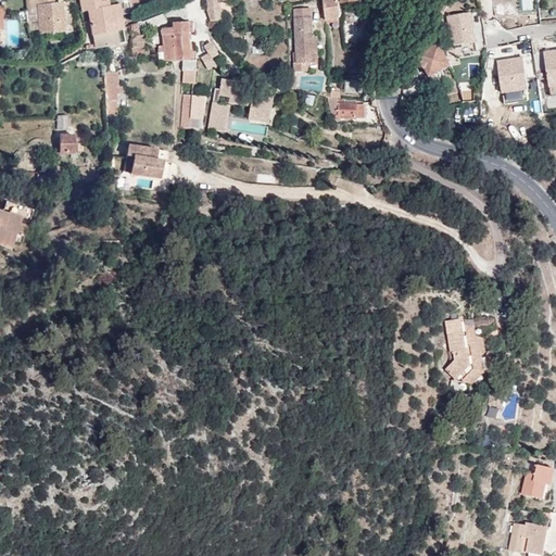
[(47,4),(46,0),(30,0),(32,9),(38,9),(41,35),(65,33),(62,3),(47,4)]
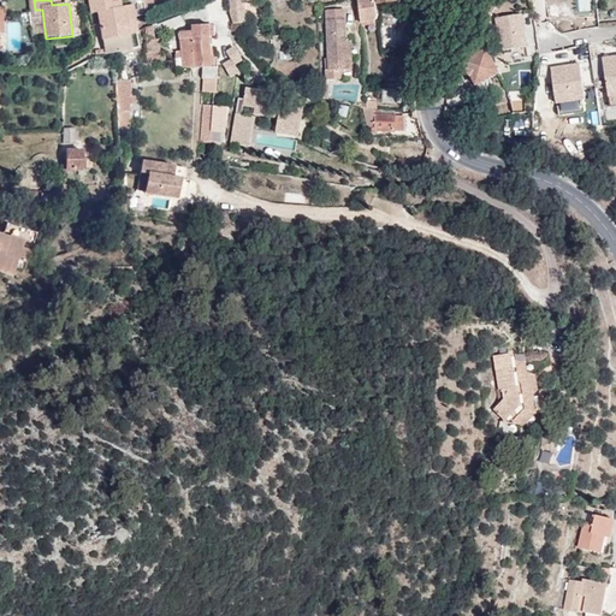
[(130,35),(125,6),(120,7),(119,1),(117,1),(112,3),(111,0),(88,0),(90,13),(98,12),(106,54),(129,51),(132,49),(130,35)]
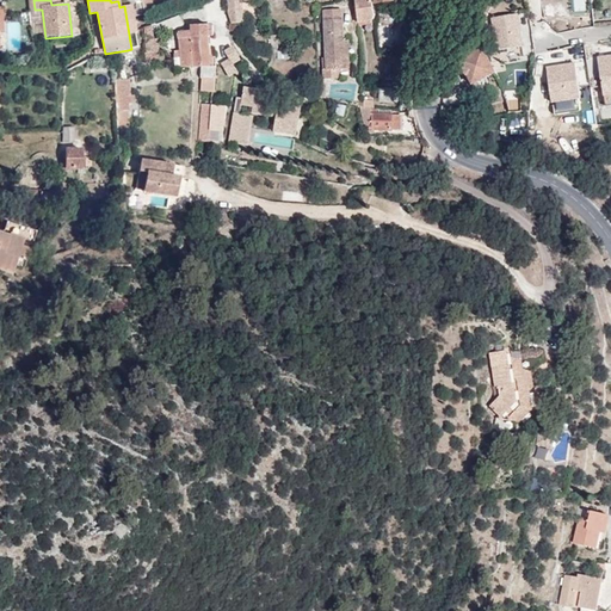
[(153,10),(150,0),(141,0),(143,11),(153,10)]
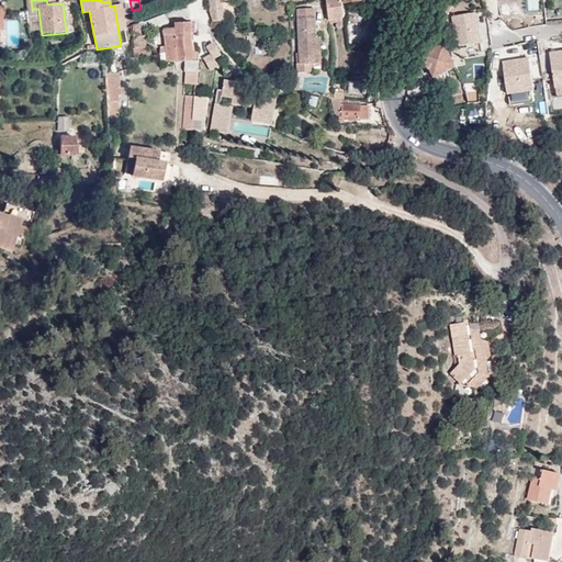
[(341,0),(326,0),(329,21),(330,21),(343,20),(345,14),(343,4),(341,0)]
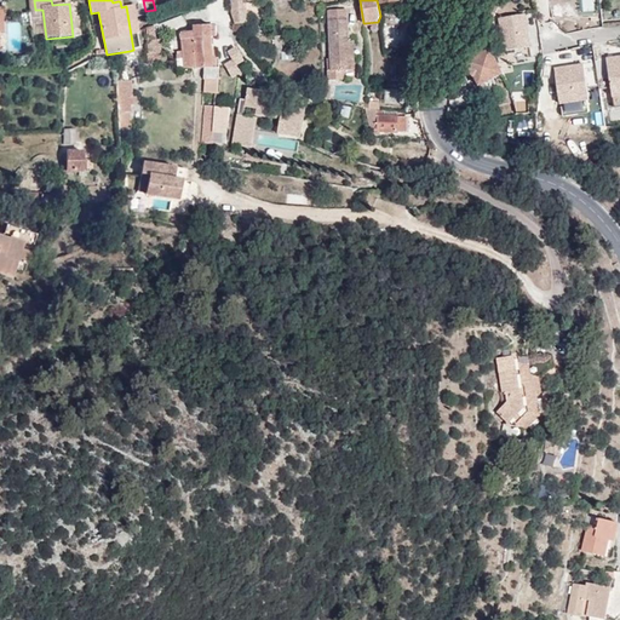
[(138,29),(133,5),(126,6),(131,35),(138,34),(138,29)]
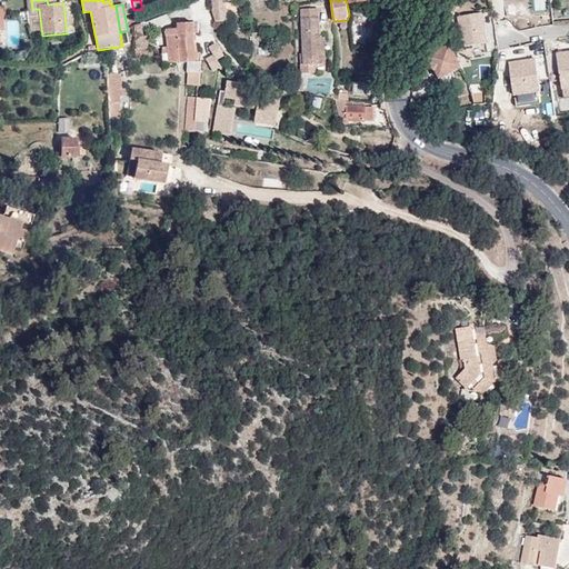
[(320,47),(326,47),(326,37),(320,38),(319,8),(302,9),(303,55),(305,65),(302,65),(303,73),(316,72),(316,65),(321,63),(320,47)]
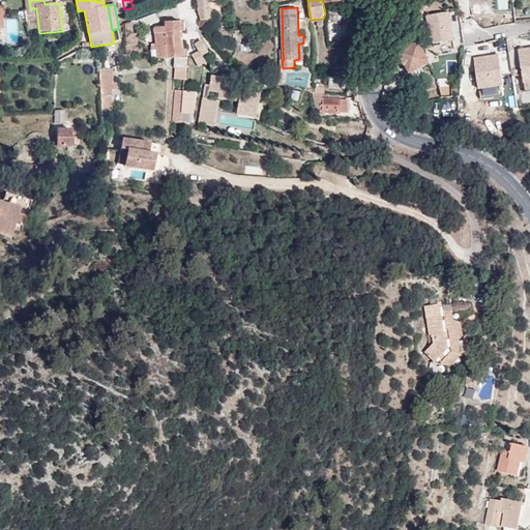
[(158,23),(157,12),(133,23),(136,30),(138,29),(139,30),(158,23)]
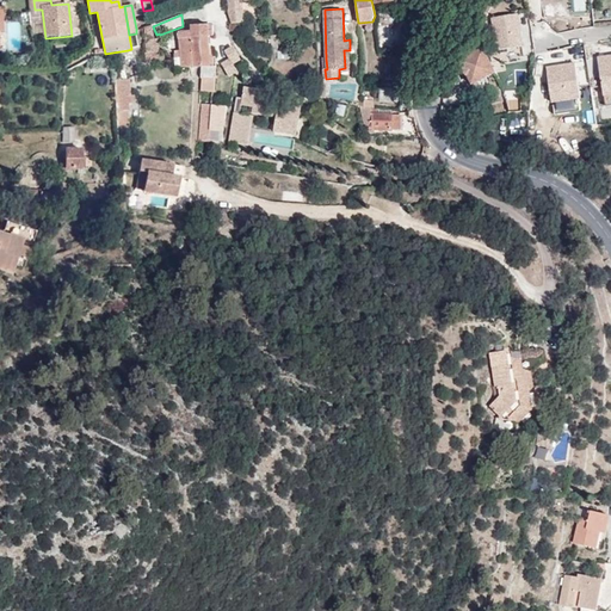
[(518,14),(493,17),(495,50),(522,48),(518,14)]
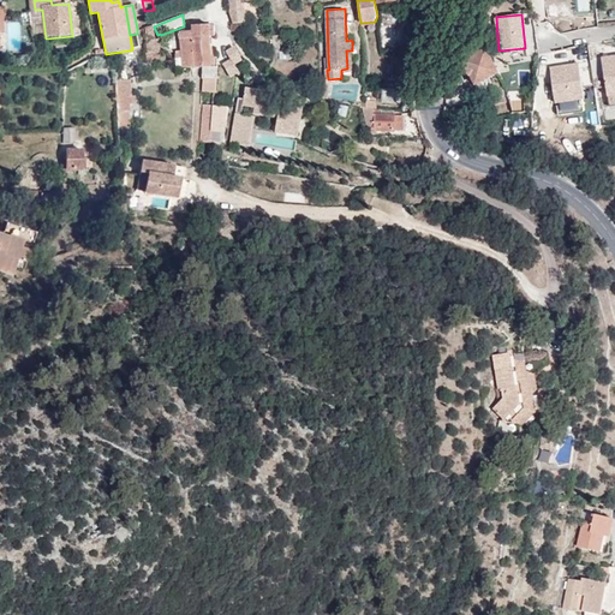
[(209,25),(197,25),(192,25),(193,31),(183,31),(180,35),(183,54),(177,54),(178,69),(197,67),(202,67),(204,66),(212,67),(212,57),(209,25)]
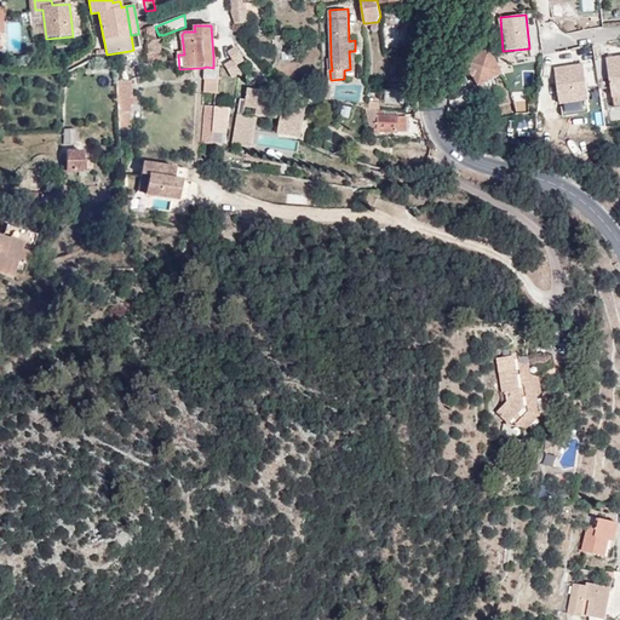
[(148,41),(156,40),(155,27),(147,28),(148,41)]
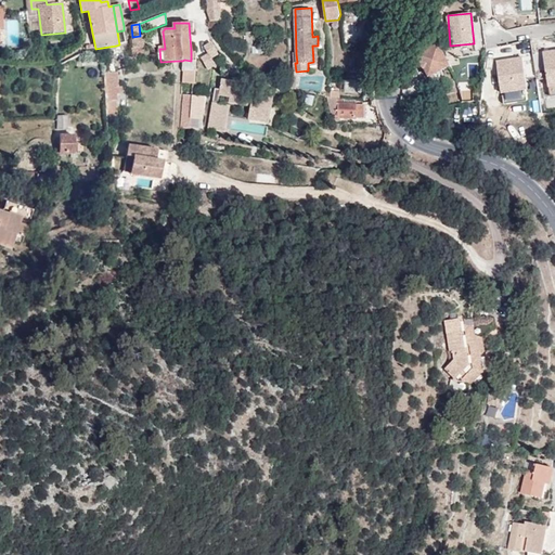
[(143,36),(140,36),(132,37),(133,48),(132,49),(133,54),(144,53),(143,47),(144,47),(143,36)]
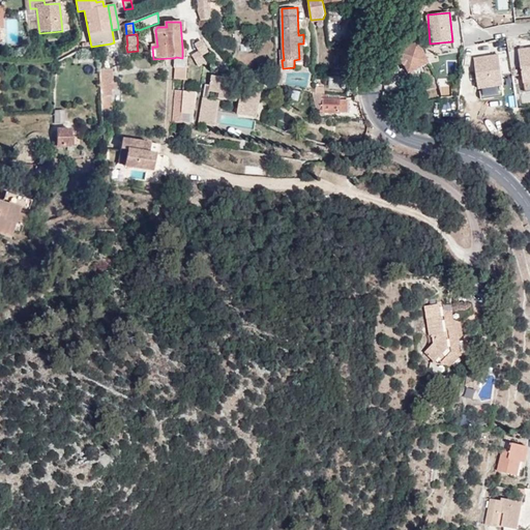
[(202,39),(194,43),(198,51),(192,54),(197,63),(211,55),(202,39)]
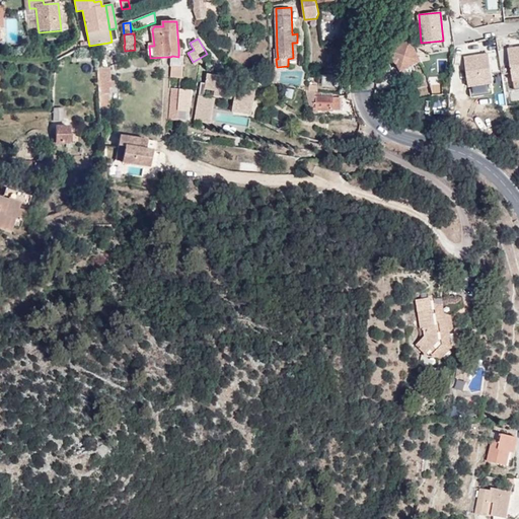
[(415,66),(422,62),(412,43),(392,52),(405,77),(417,72),(415,66)]
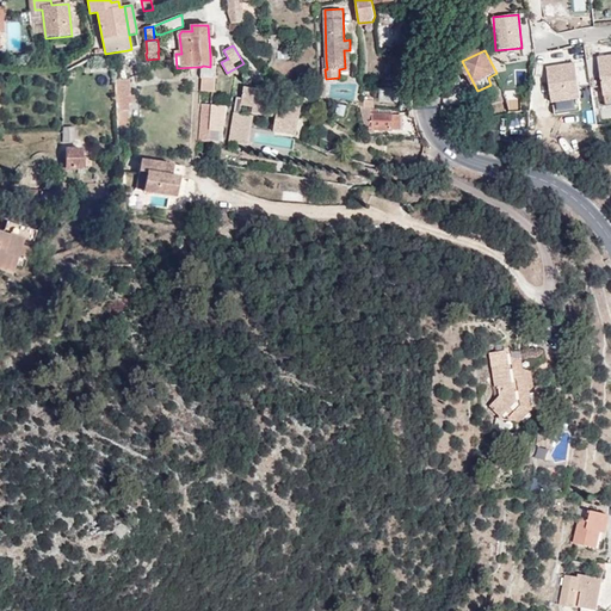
[(610,104),(610,54),(598,55),(603,105),(610,104)]
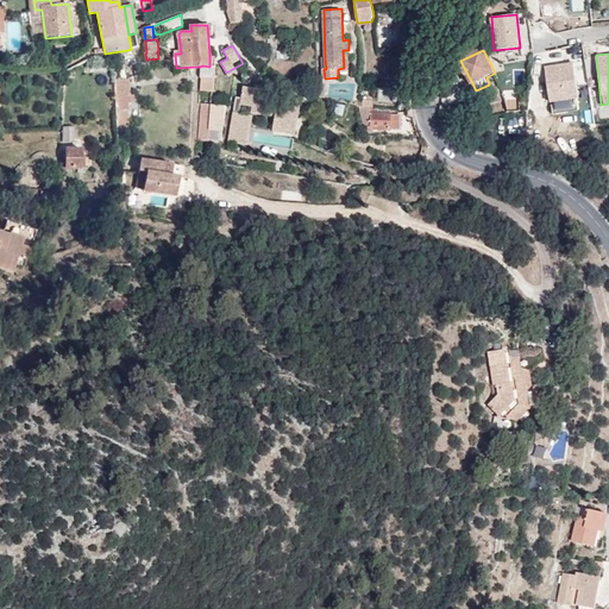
[(525,87),(522,58),(501,60),(502,88),(525,87)]
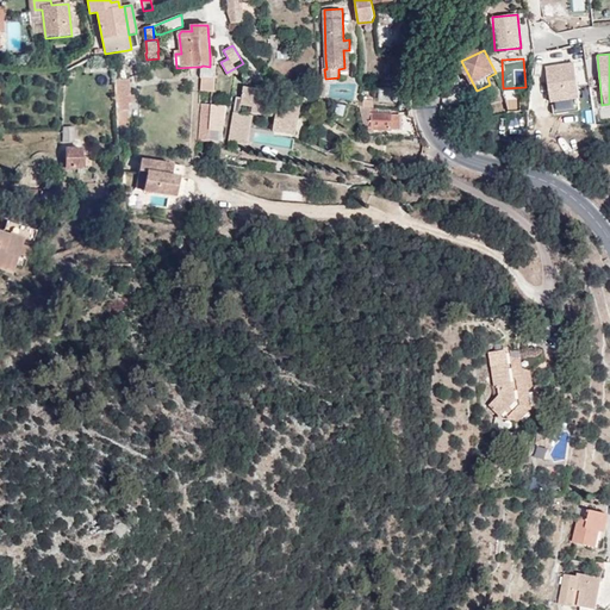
[(576,62),(546,64),(549,103),(578,100),(576,62)]
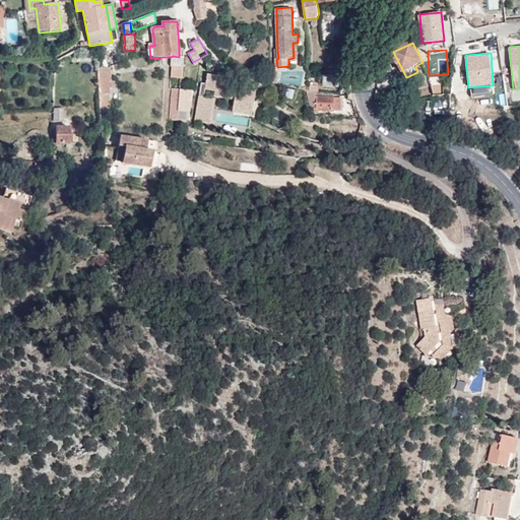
[(173,67),(172,78),(182,79),(184,56),(179,57),(173,56),(173,67)]
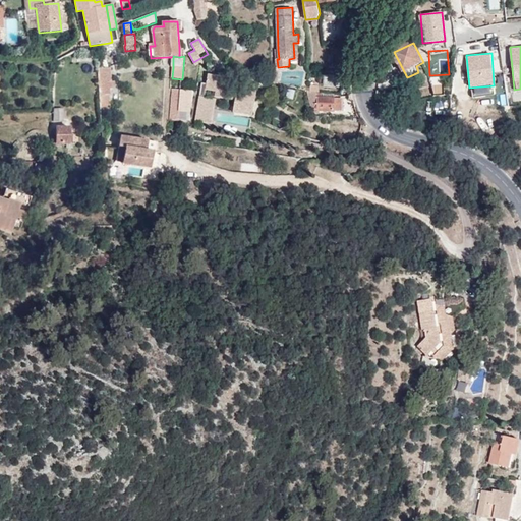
[(110,68),(100,68),(100,72),(101,81),(102,103),(110,103),(109,95),(110,95),(110,88),(115,88),(115,81),(111,81),(110,68)]
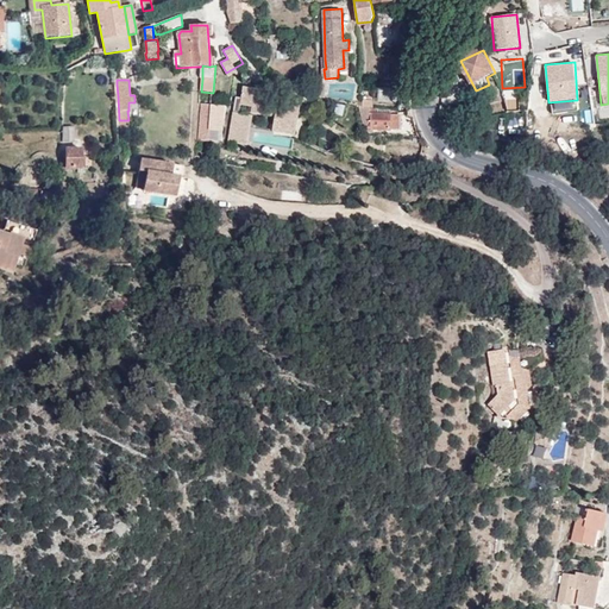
[(263,90),(244,87),(242,99),(236,98),(228,142),(245,145),(251,117),(239,114),(242,105),(276,112),(272,132),(290,136),(294,136),(300,106),(274,102),(274,105),(270,104),(270,101),(270,100),(270,99),(270,98),(270,96),(270,95),(269,95),(269,94),(268,94),(268,93),(267,93),(267,92),(265,92),(264,90),(263,90)]
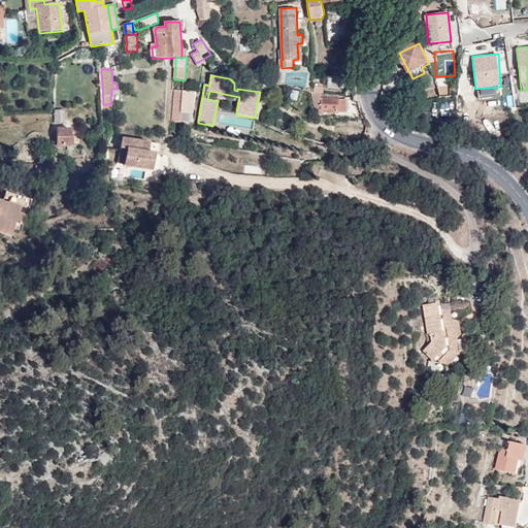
[(347,90),(348,79),(328,77),(327,88),(347,90)]
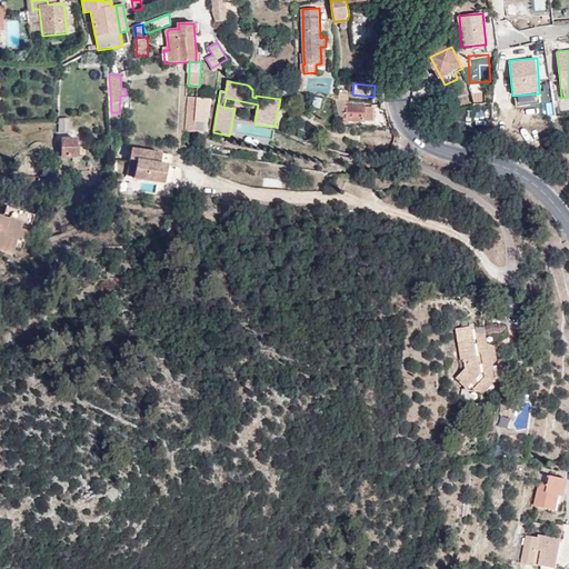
[(517,96),(518,103),(537,102),(537,95),(517,96)]
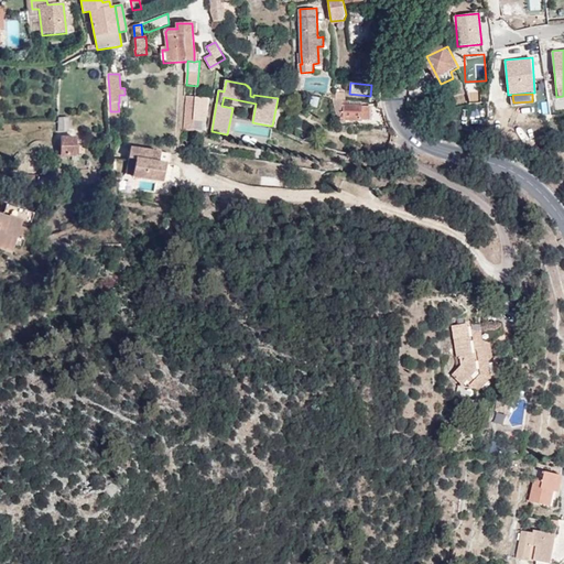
[(184,120),(194,121),(195,98),(185,97),(184,120)]
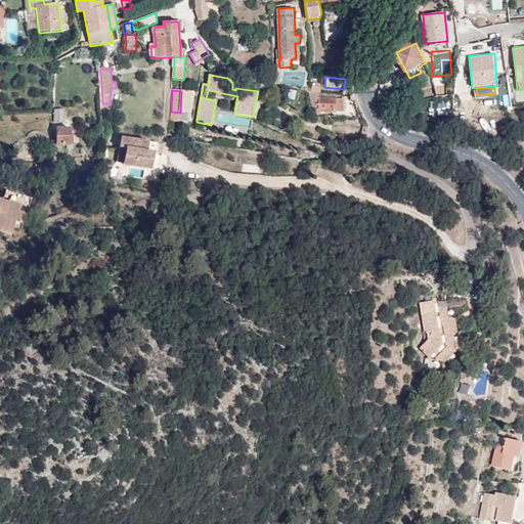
[(320,98),(320,93),(319,92),(312,91),(310,91),(314,110),(320,111),(320,98)]
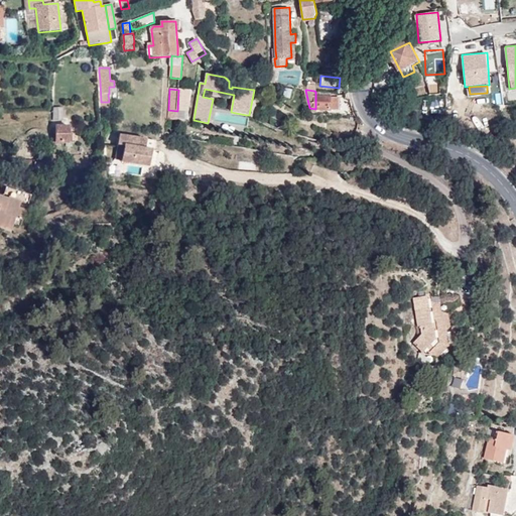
[(338,97),(315,97),(315,109),(338,110),(338,97)]
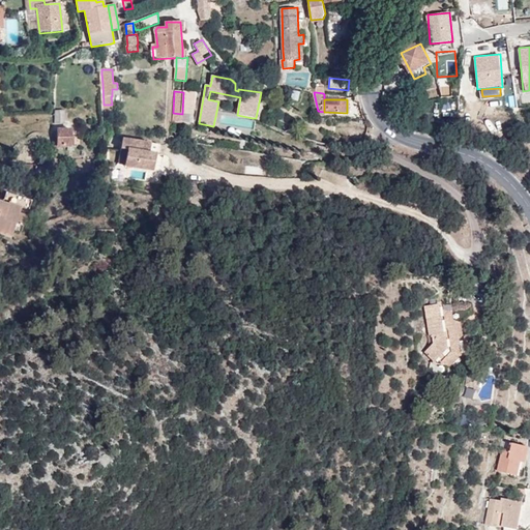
[(112,105),(104,105),(104,114),(112,113),(112,105)]
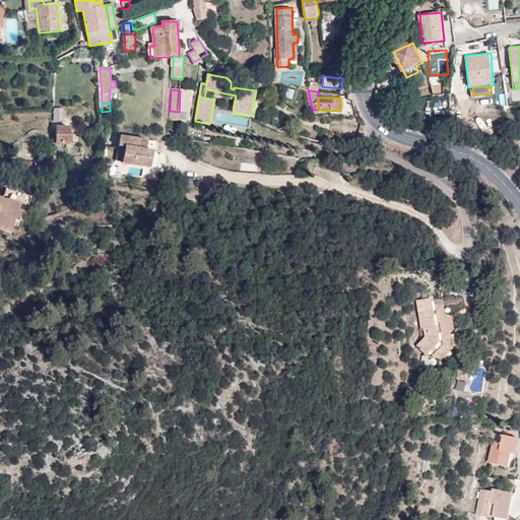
[(63,121),(64,108),(55,109),(55,121),(63,121)]
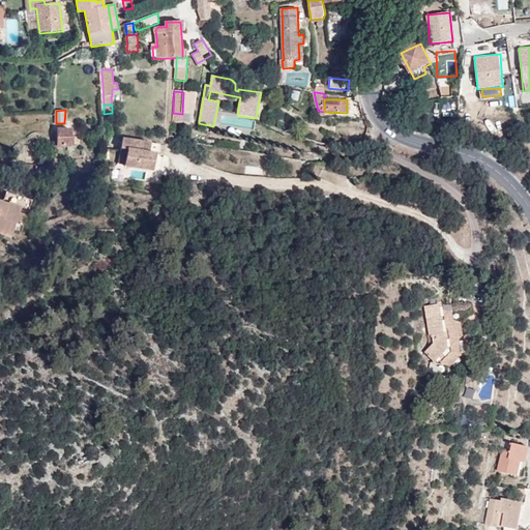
[(173,113),(172,122),(181,124),(182,114),(173,113)]
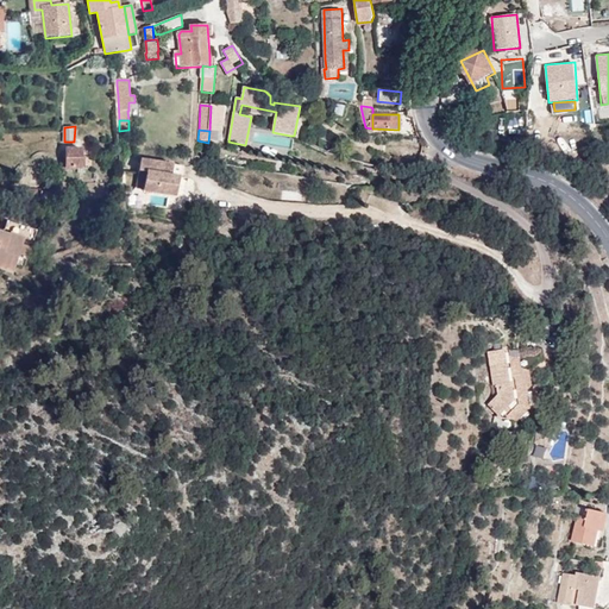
[(82,169),(82,149),(66,148),(66,168),(82,169)]
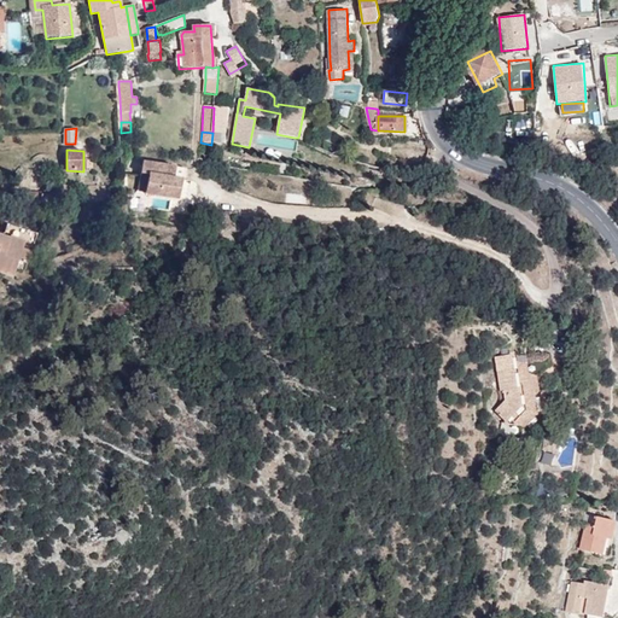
[(176,167),(144,162),(143,173),(150,175),(147,193),(180,199),(184,179),(175,178),(176,167)]
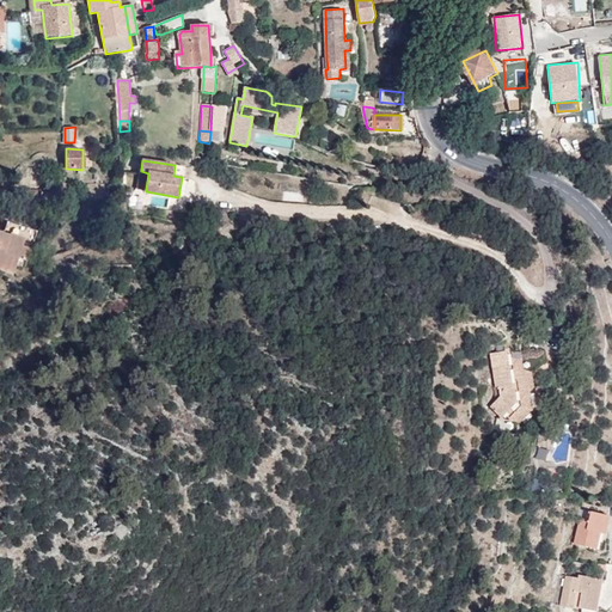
[(173,176),(182,177),(184,178),(185,166),(175,165),(173,176)]
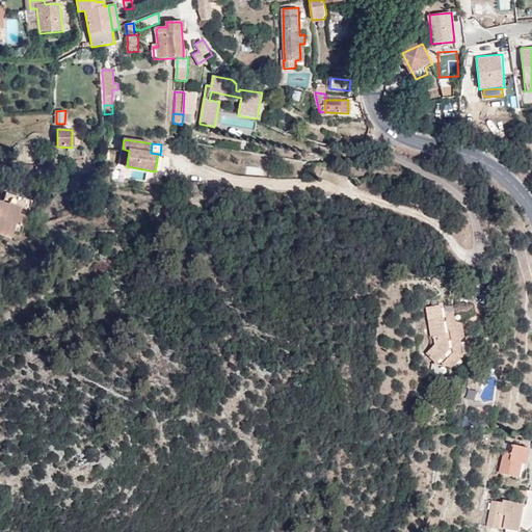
[(24,175),(41,177),(42,166),(24,165),(24,175)]
